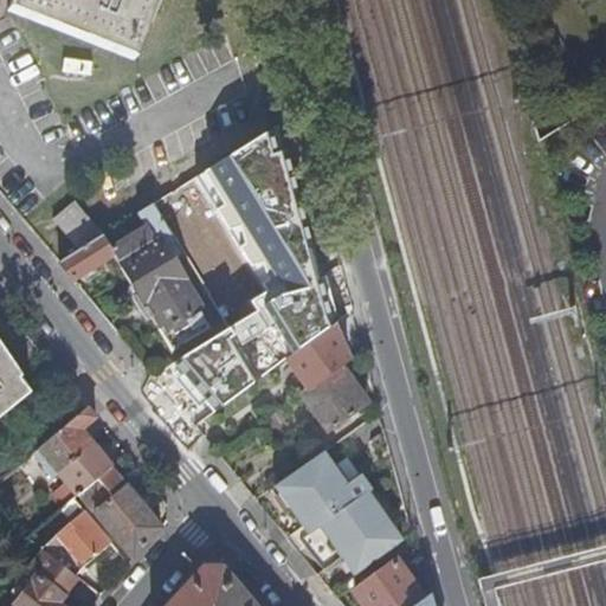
[(15,0),(12,12),(136,60),(160,0),(15,0)]
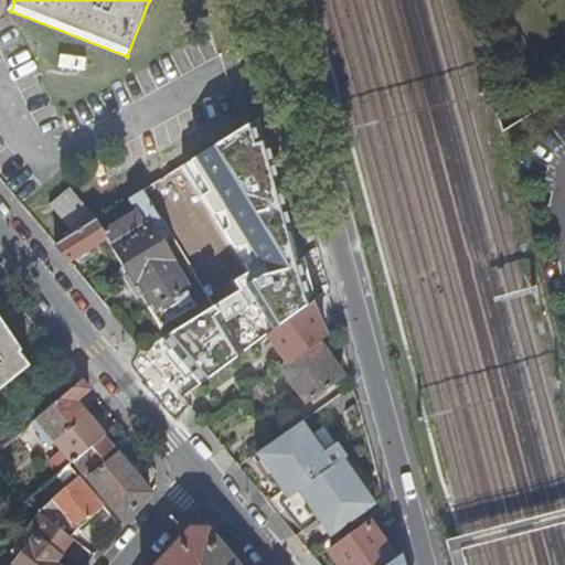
[(213,307),(162,339),(201,385),(267,337),(311,305),(307,296),(266,142),(257,145),(252,123),(191,160),(249,274),(235,283),(240,291),(230,298),(234,306),(217,316),(213,307)]
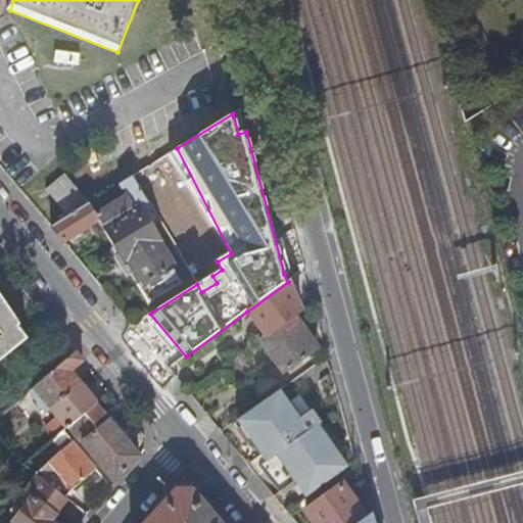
[(47,189),(68,216),(88,203),(64,175),(47,189)]
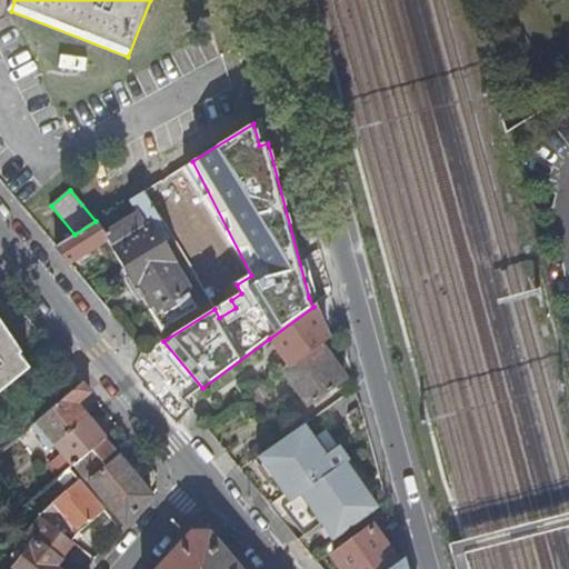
[(150,202),(143,191),(129,200),(137,212),(103,233),(107,240),(133,283),(140,279),(146,289),(139,293),(161,329),(196,309),(168,261),(169,261),(149,229),(161,221),(150,202)]
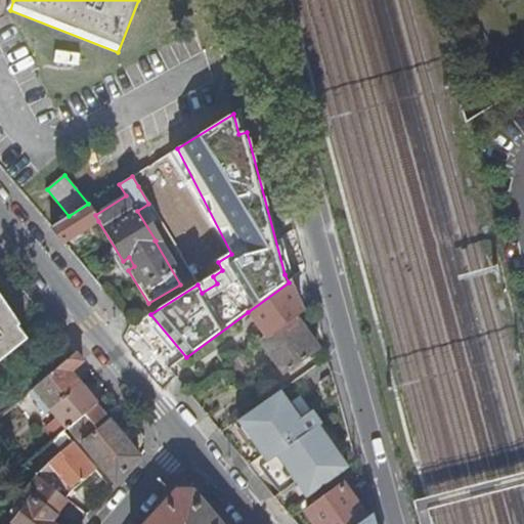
[(148,181),(138,186),(148,204),(179,255),(187,250),(161,205),(157,207),(151,197),(156,194),(148,181)]
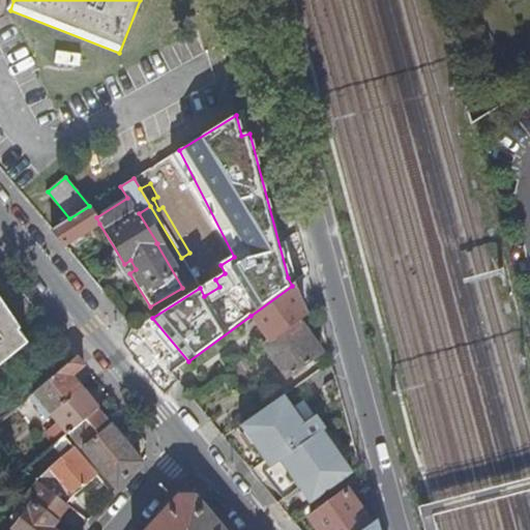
[(69,218),(52,231),(64,245),(95,226),(99,224),(96,217),(89,206),(69,218)]
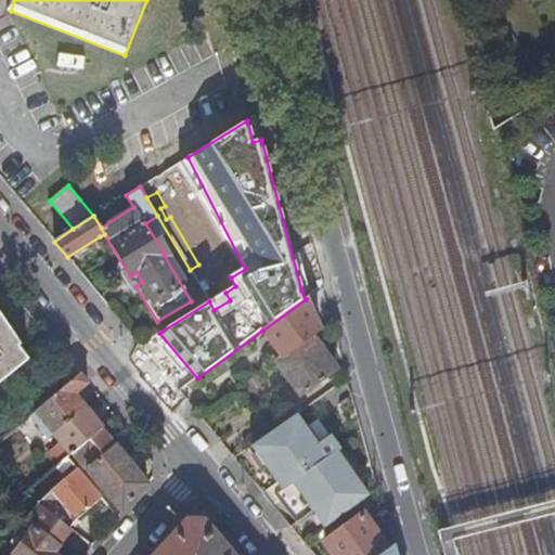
[(311,336),(319,331),(306,299),(262,331),(282,357),(311,336)]
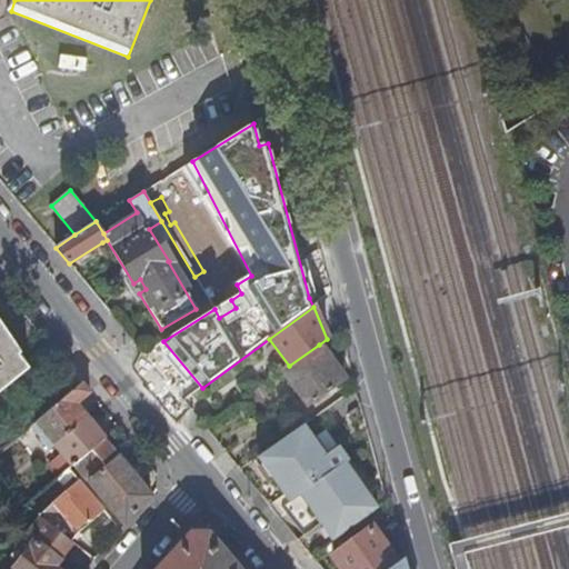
[(0,393),(29,370),(0,335),(0,393)]
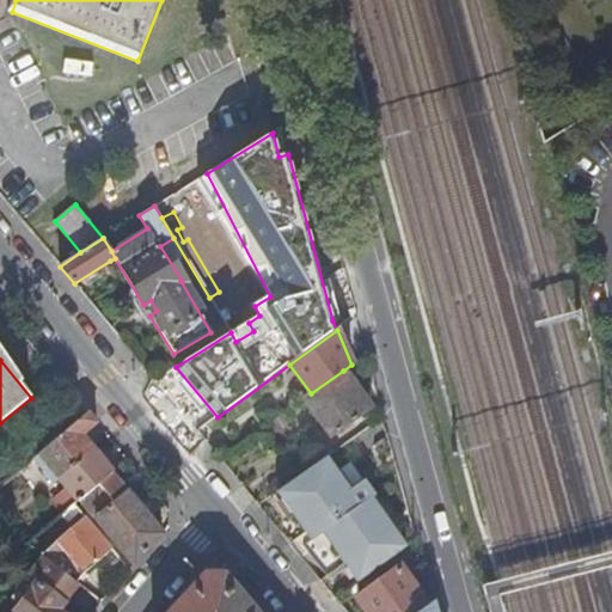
[(369,408),(343,371),(311,393),(304,398),(331,436),(369,408)]
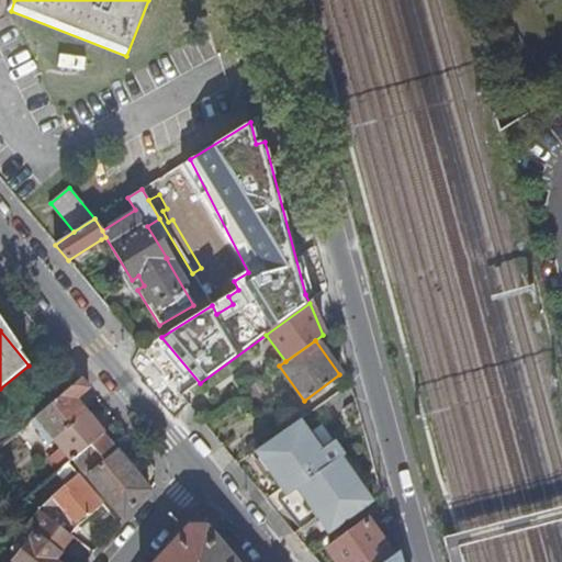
[(266,375),(255,383),(260,392),(271,383),(266,375)]
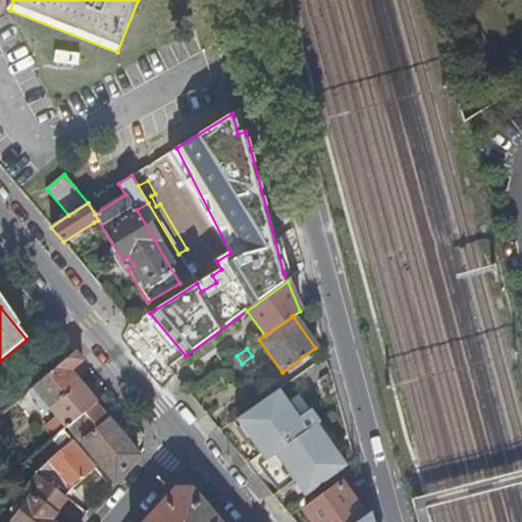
[(83,360),(75,352),(29,392),(45,411),(49,408),(65,427),(67,425),(94,403),(97,401),(96,401),(71,370),(83,360)]
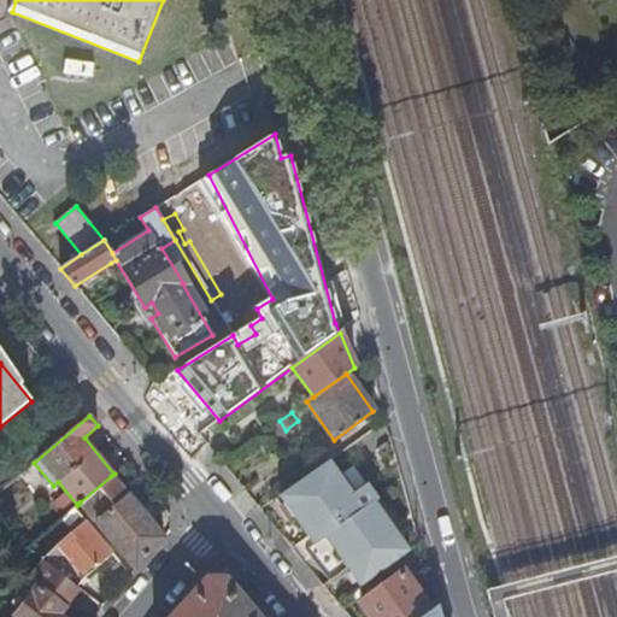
[(329,459),(336,454),(330,447),(316,457),(322,465),(329,459)]
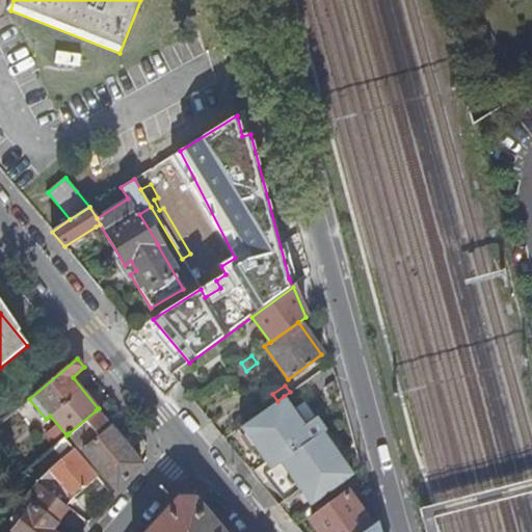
[(290,474),(312,505),(314,504),(354,475),(323,432),(326,430),(317,416),(304,425),(284,396),(277,401),(241,426),(267,462),(276,455),(290,474)]
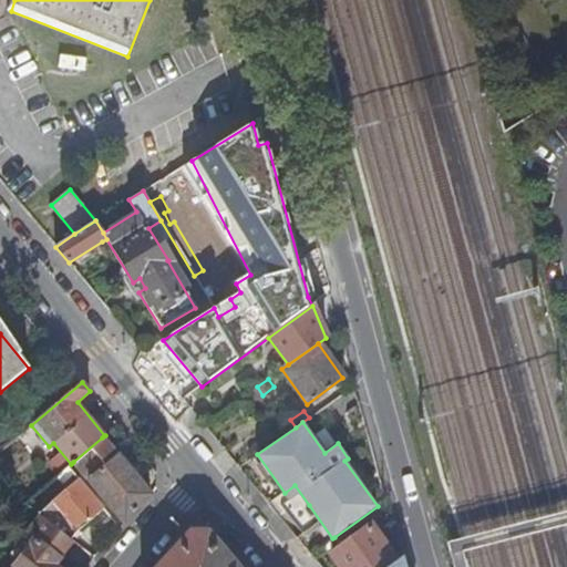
[(102,437),(73,462),(125,523),(151,494),(102,437)]
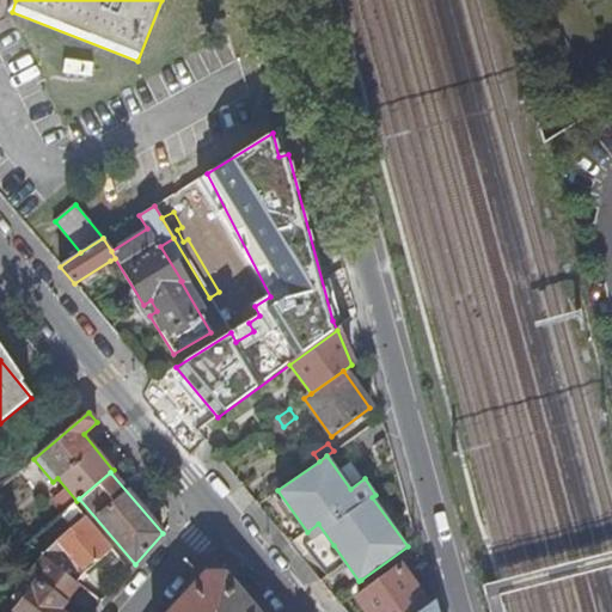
[(85,570),(111,549),(84,516),(41,555),(44,557),(75,581),(85,570)]
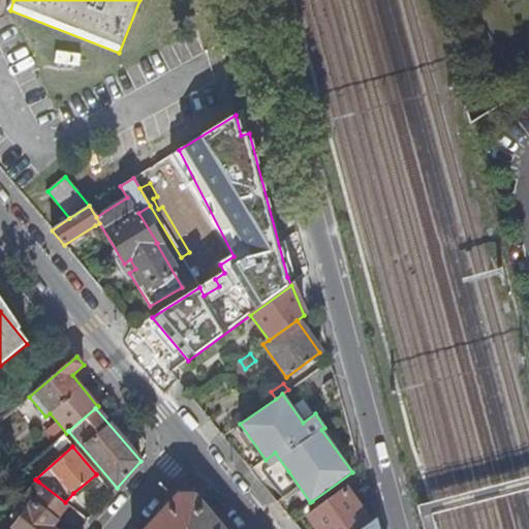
[(53,528),(50,526),(67,504),(65,502),(38,481),(25,497),(31,503),(12,526),(16,528),(53,528)]
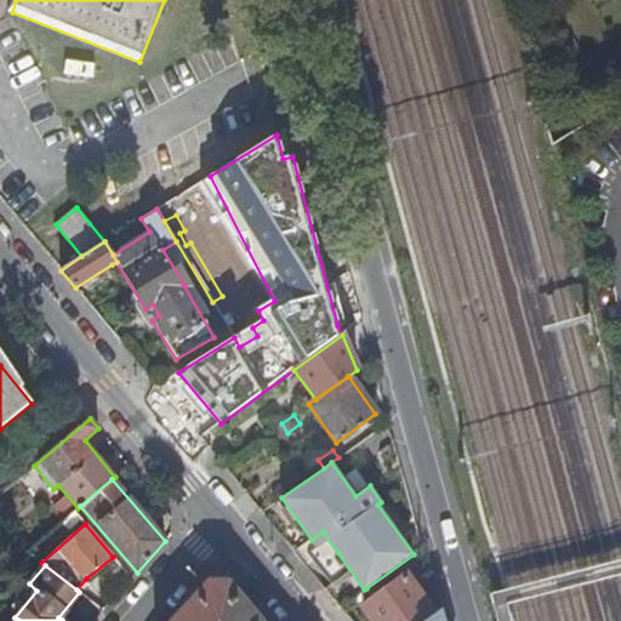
[(372,620),(425,620),(434,615),(405,575),(374,598),(366,588),(364,590),(340,608),(345,613),(351,620),(364,610),(372,620)]
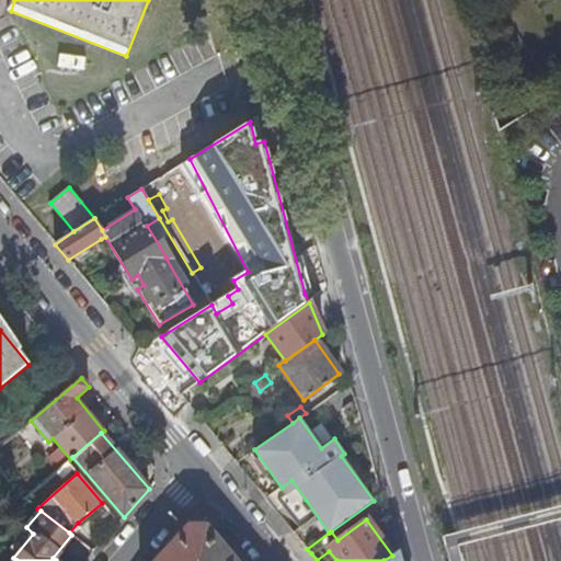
[(232,560),(205,527),(186,528),(156,560),(232,560)]
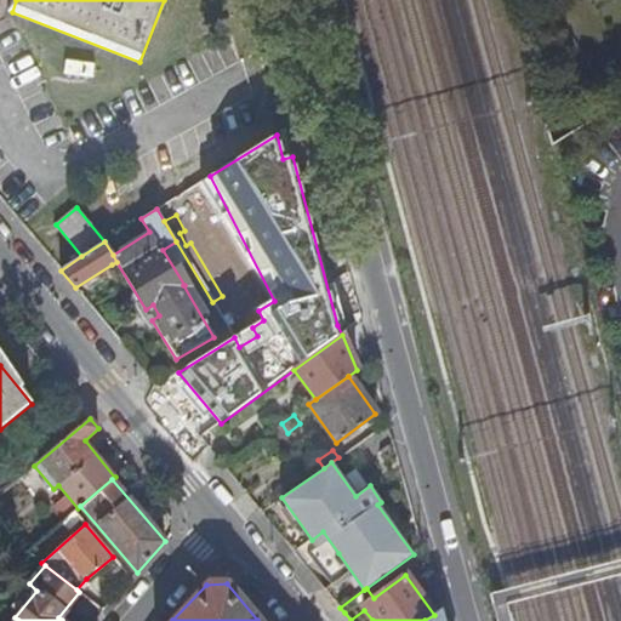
[(443,620),(440,610),(434,615),(425,620),(443,620)]
